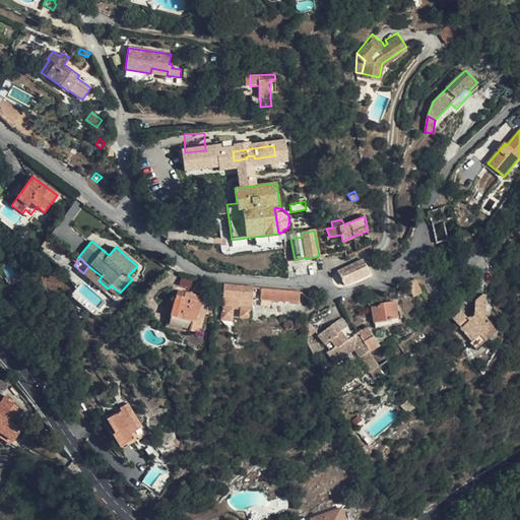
[(371,274),(364,260),(338,271),(345,285),(371,274)]
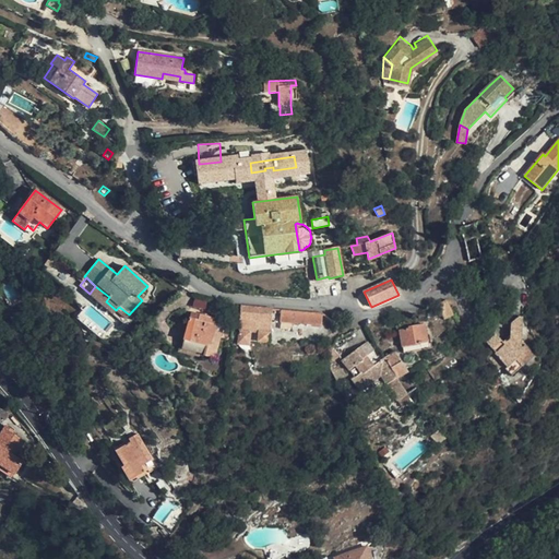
[(95,286),(90,294),(88,294),(114,314),(116,310),(106,301),(109,297),(95,286)]
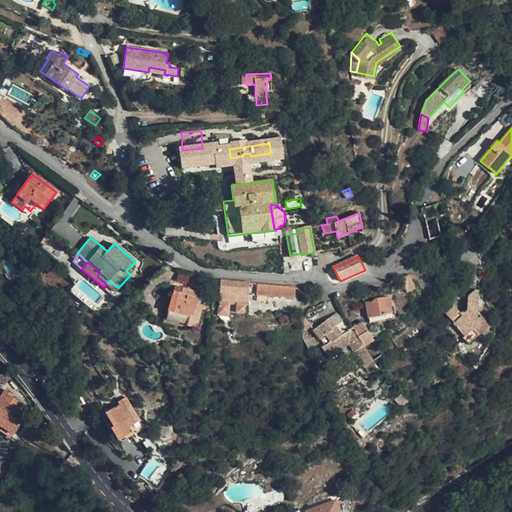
[(176,282),(188,284),(190,276),(178,273),(176,282)]
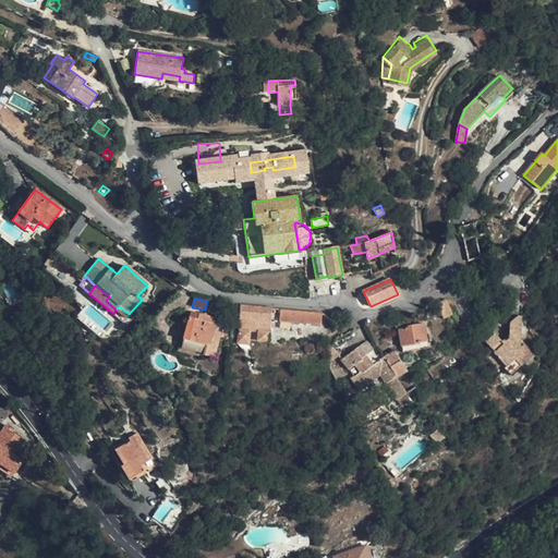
[(453,315),(447,300),(437,304),(444,319),(453,315)]
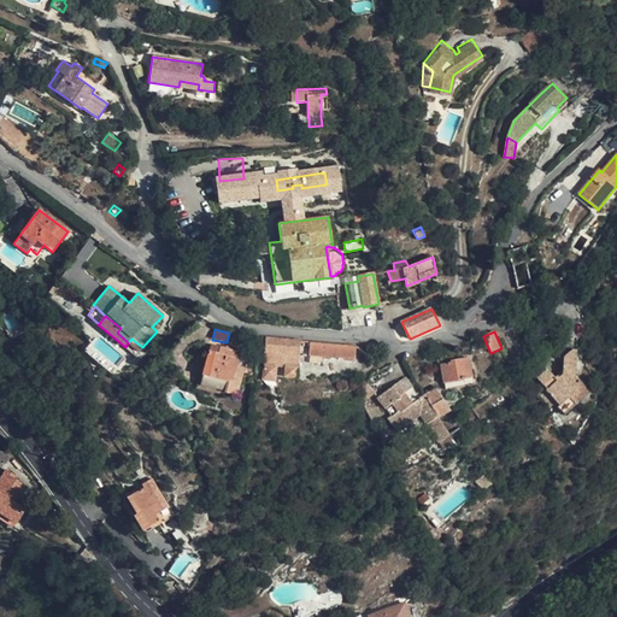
[(266,338),(263,380),(275,382),(277,366),(286,366),(286,377),(297,378),(301,341),(266,338)]
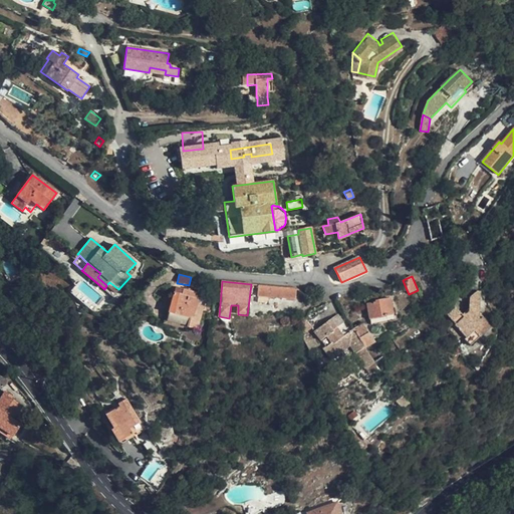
[(109,282),(106,285),(115,293),(118,289),(109,282)]
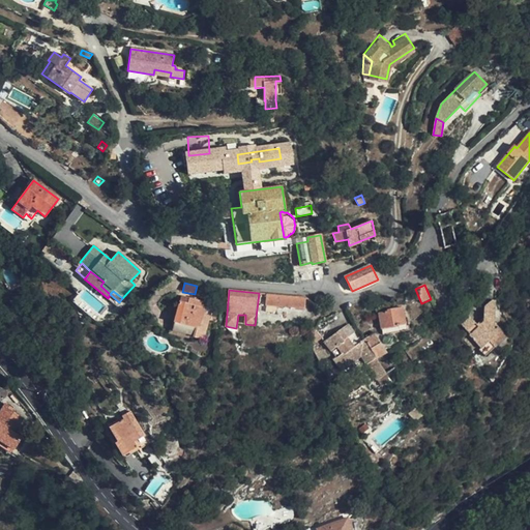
[(306,297),(267,293),(266,305),(291,307),(291,306),(305,307),(306,297)]
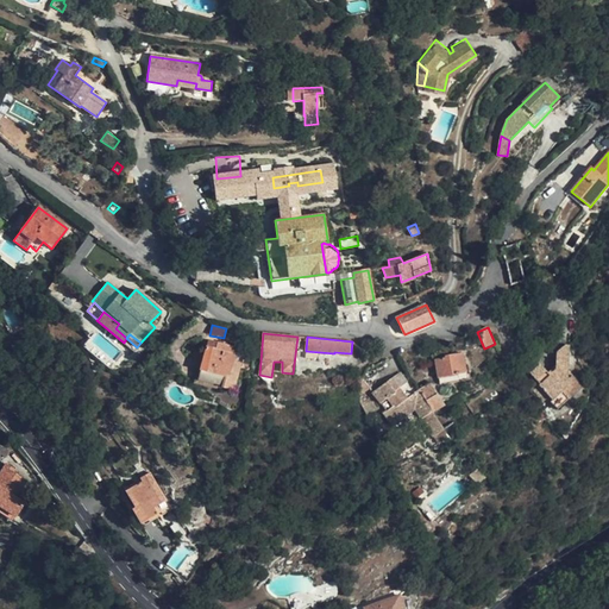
[(238,349),(208,341),(201,371),(202,371),(200,378),(224,383),(224,388),(234,390),(242,363),(240,362),(243,355),(237,353),(238,349)]
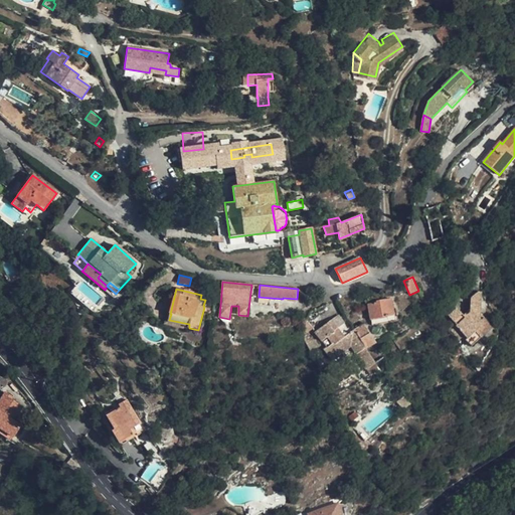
[(482,293),(479,292),(472,298),(471,299),(471,300),(471,304),(471,308),(470,313),(467,316),(466,314),(464,316),(457,309),(449,316),(458,326),(456,327),(468,339),(466,340),(472,347),(493,328),(481,314),(482,293)]
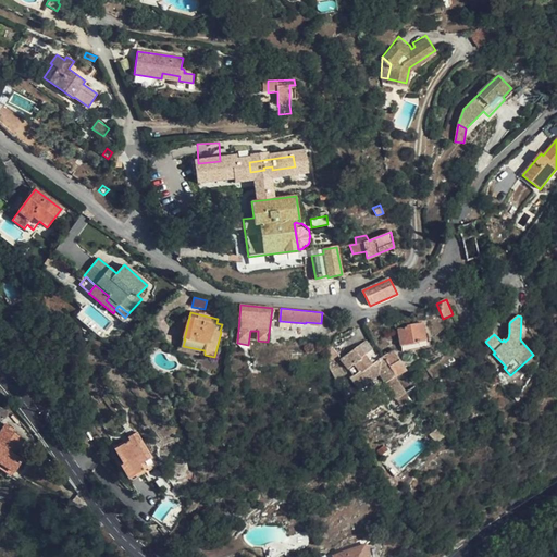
[(426,341),(424,323),(407,326),(408,327),(398,330),(401,346),(418,343),(419,349),(431,347),(430,341),(426,341)]
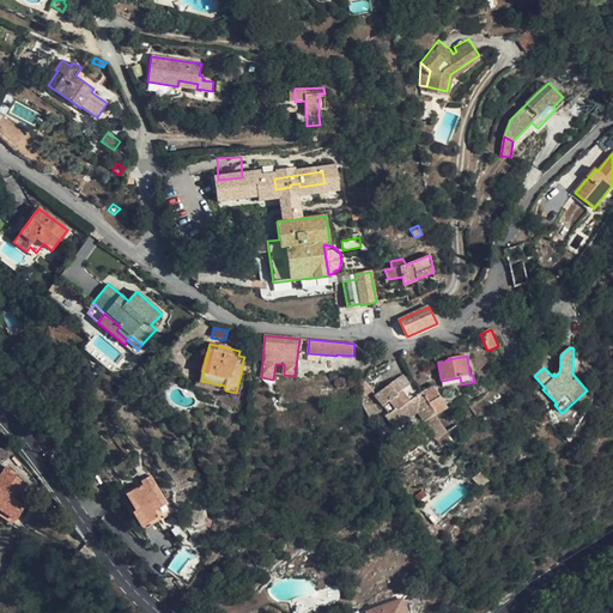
[(544,368),(539,362),(528,370),(534,376),(544,368)]
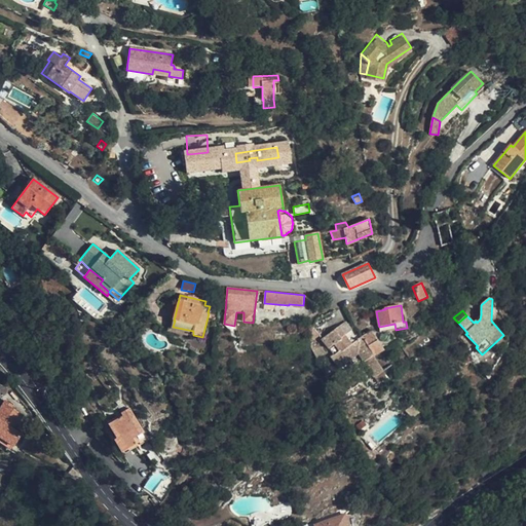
[(329,328),(324,321),(312,329),(320,336),(329,328)]
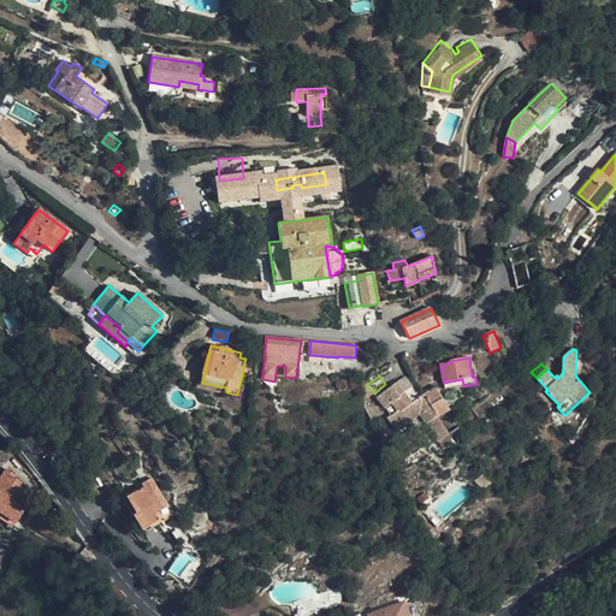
[(450,434),(439,418),(424,395),(412,403),(404,394),(412,386),(404,377),(392,388),(377,398),(385,408),(391,415),(388,419),(392,426),(400,420),(404,426),(420,414),(438,443),(439,442),(444,449),(452,443),(449,436),(450,434)]
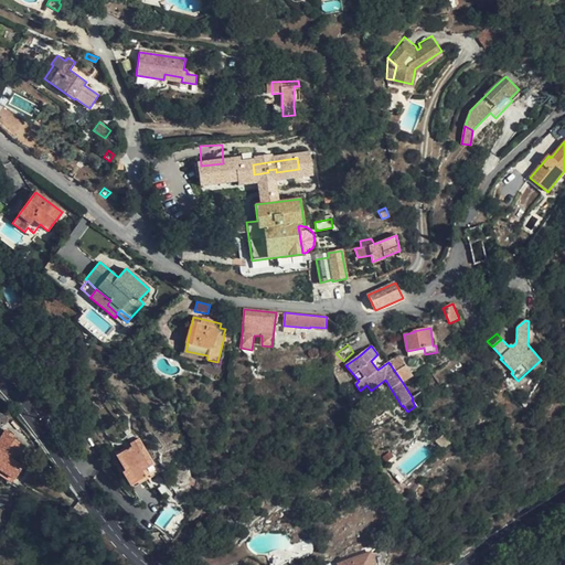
[(343,361),(336,353),(332,360),(337,365),(343,361)]
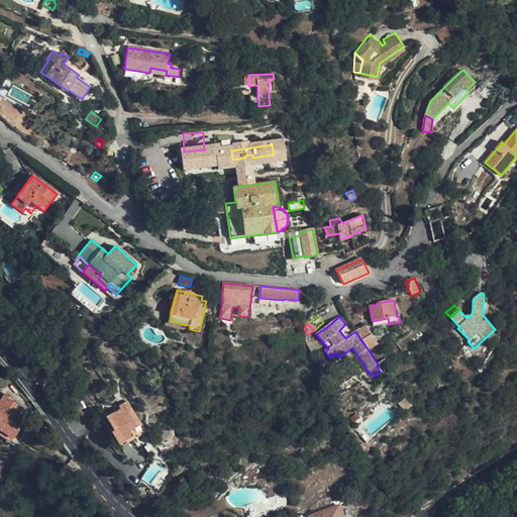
[(367,324),(355,331),(369,350),(378,344),(367,324)]
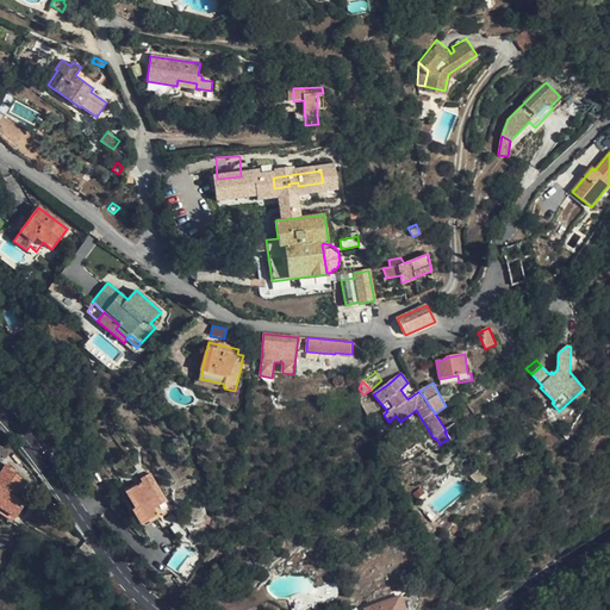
[(363,394),(359,388),(356,392),(361,403),(366,400),(363,394)]
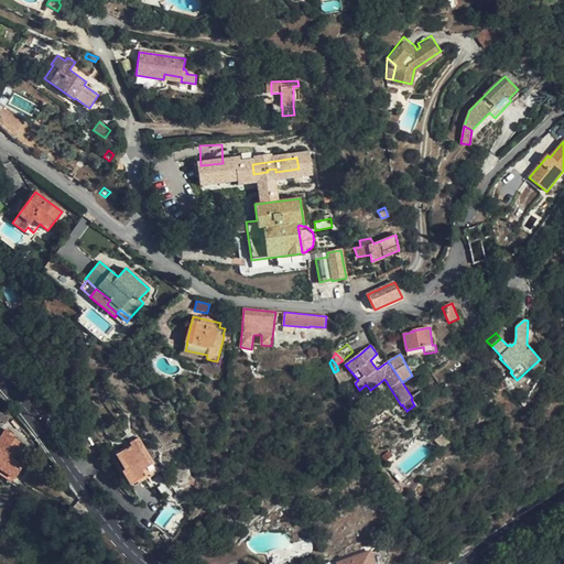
[(348,381),(342,368),(338,370),(334,372),(336,377),(339,384),(348,381)]
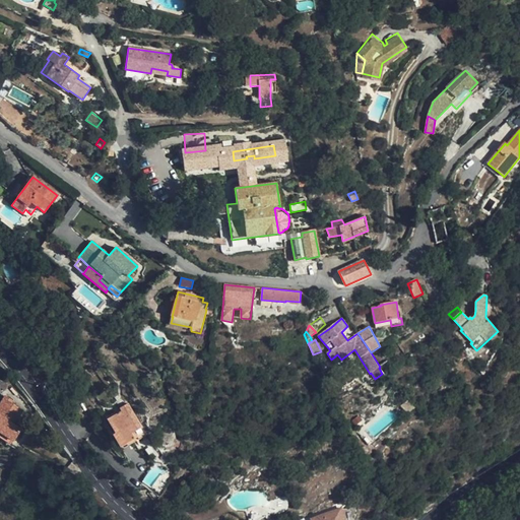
[(341,360),(337,354),(331,360),(335,365),(341,360)]
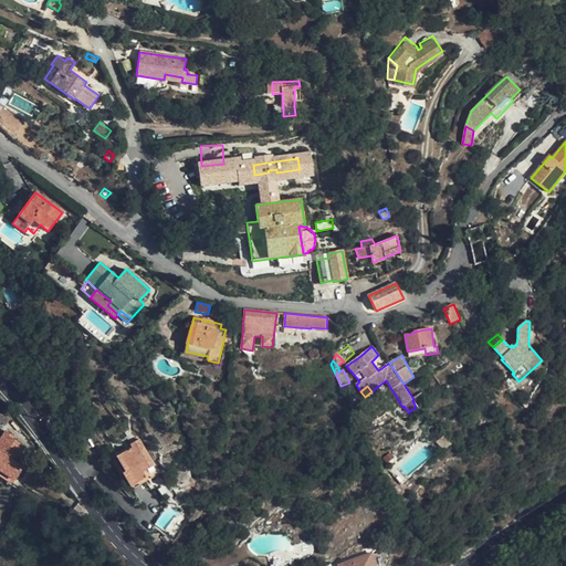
[(13,437),(6,431),(0,439),(0,470),(14,480),(22,467),(14,461),(24,447),(12,439),(13,437)]
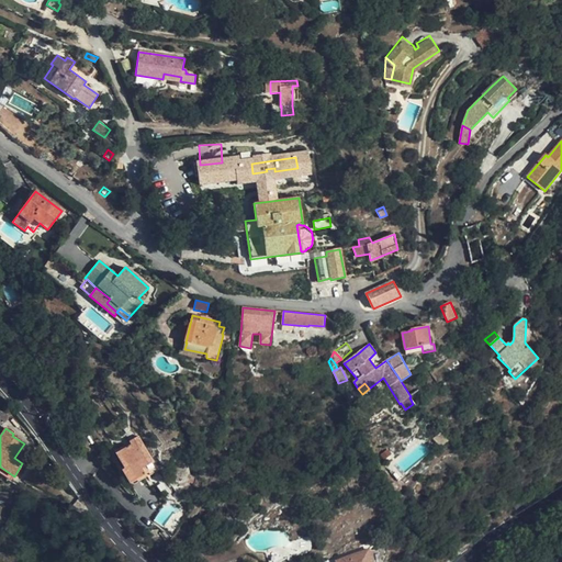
[(153,461),(138,436),(130,441),(131,445),(120,451),(136,480),(148,472),(149,475),(157,471),(158,470),(153,461)]
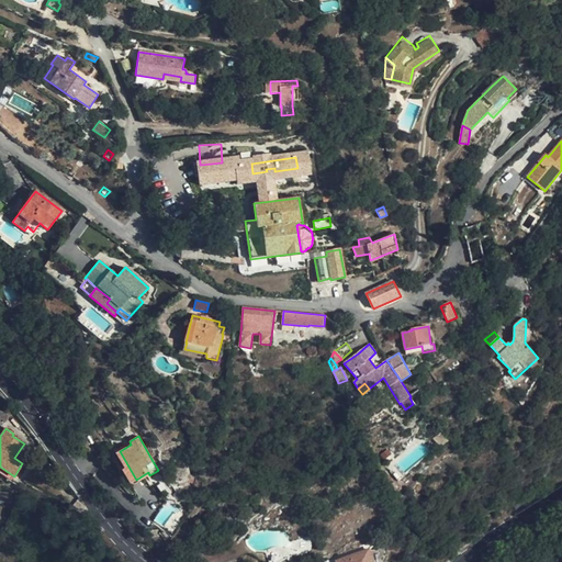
[(391,453),(388,449),(381,454),(384,459),(391,453)]
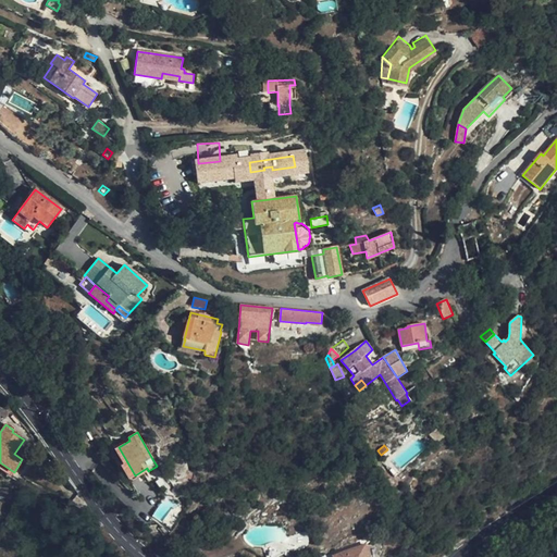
[(135,475),(119,447),(114,449),(123,463),(121,465),(128,479),(135,475)]
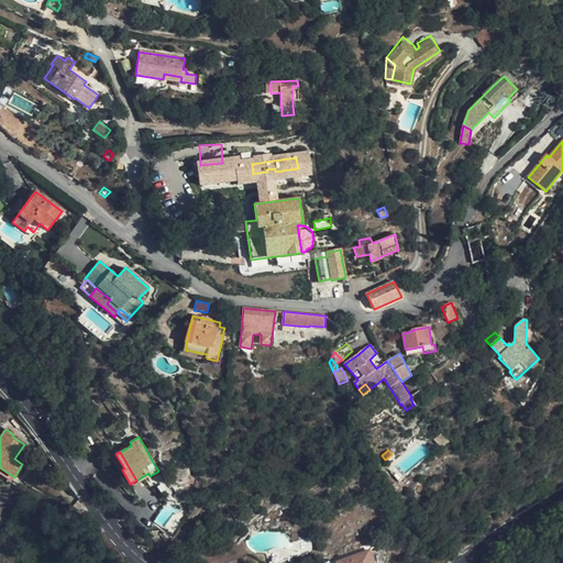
[(163,481),(157,472),(150,476),(155,485),(163,481)]
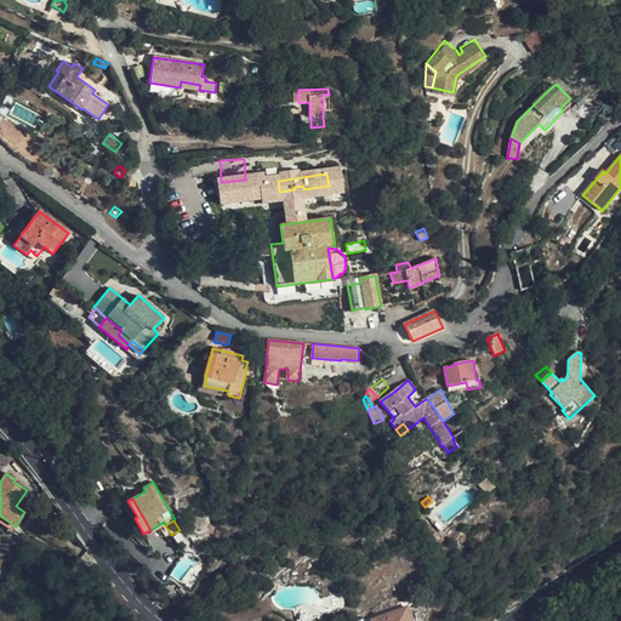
[(411,620),(411,619),(408,608),(372,620),(371,620),(411,620)]
